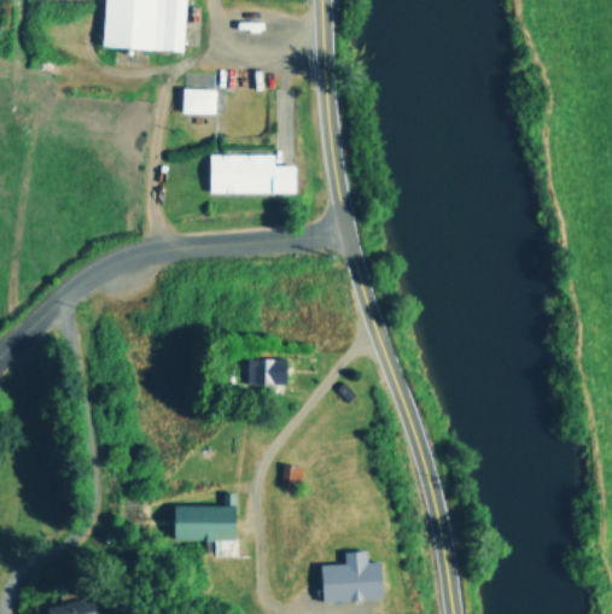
[(187,0),(104,0),(103,47),(185,52),(187,0)]
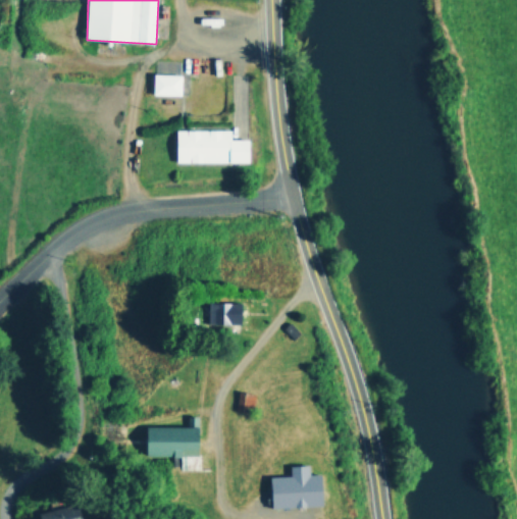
[(223,17),(203,17),(203,22),(209,22),(209,28),(223,28),(223,17)]
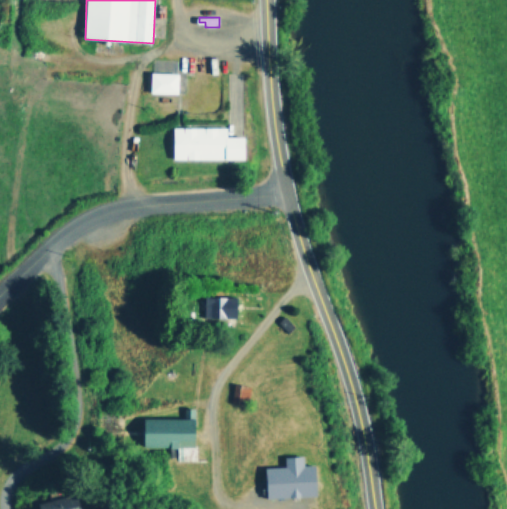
[(151,94),(179,95),(179,74),(152,73),(151,94)]
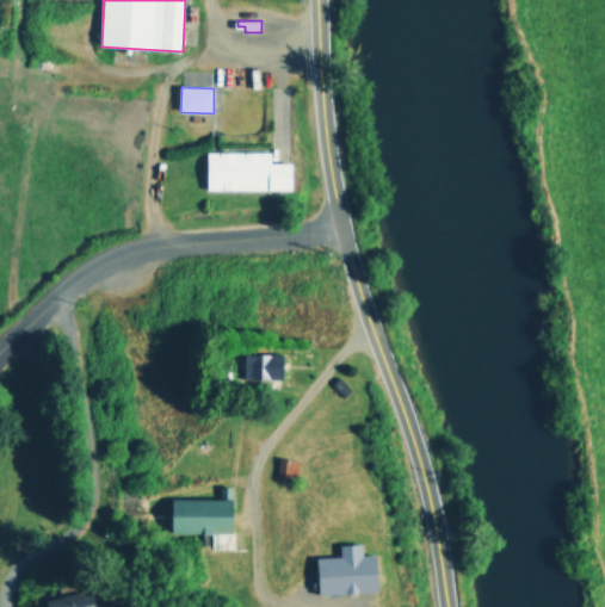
[(292,191),(292,163),(271,163),(272,153),(208,153),(208,191),(292,191)]
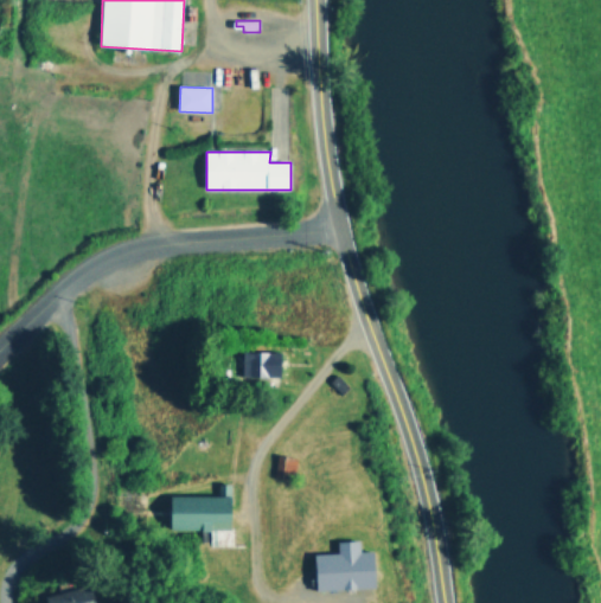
[(243,377),(282,378),(282,353),(244,352),(243,377)]
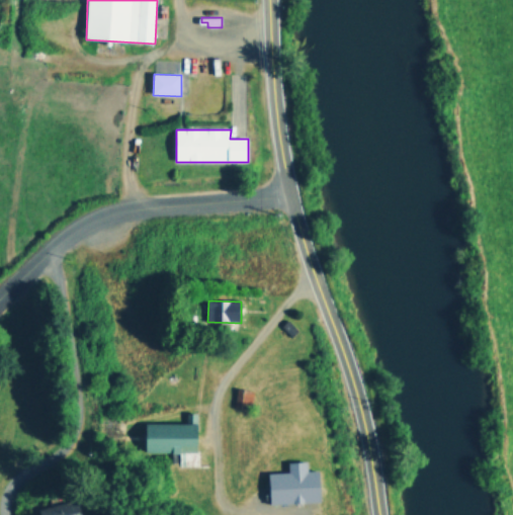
[(255,392),(239,390),(235,409),(252,412),(255,392)]
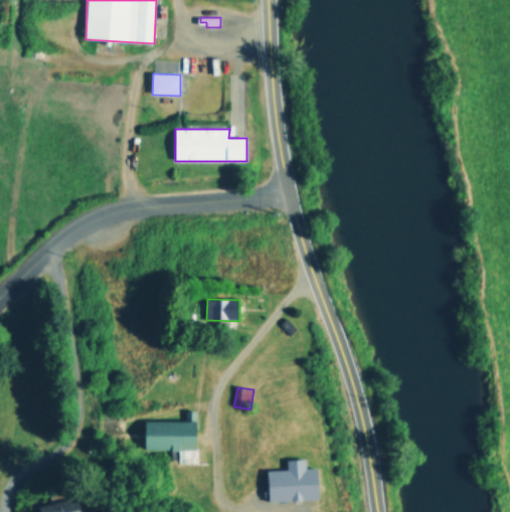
[(146,451),(196,452),(196,412),(187,411),(187,422),(146,421),(146,451)]
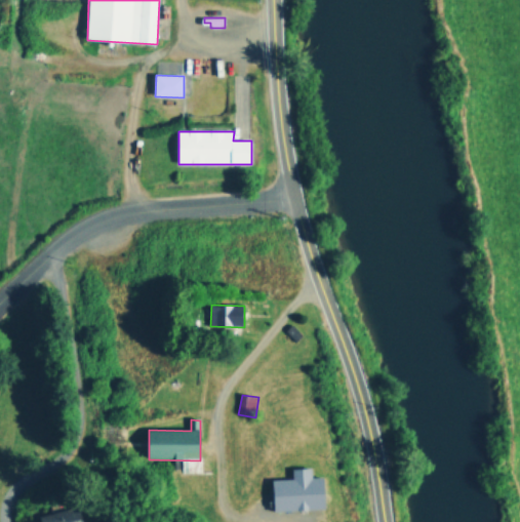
[(273,480),(274,512),(325,511),(324,478),(313,478),(312,469),(293,470),(293,480),(273,480)]
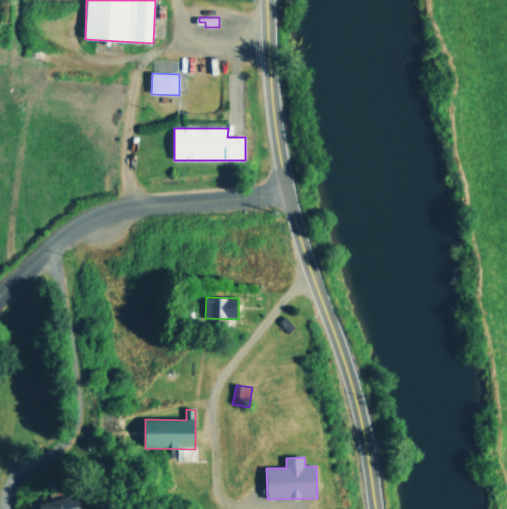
[(38,504),(39,508),(79,508),(77,495),(38,504)]
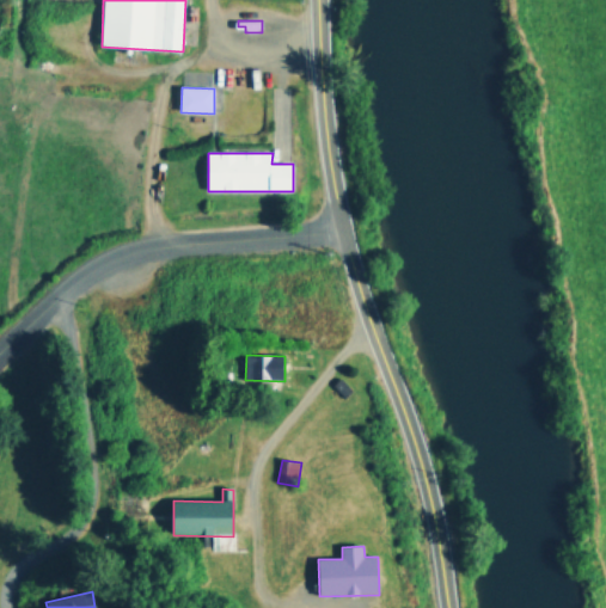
All buildings are outlined.
